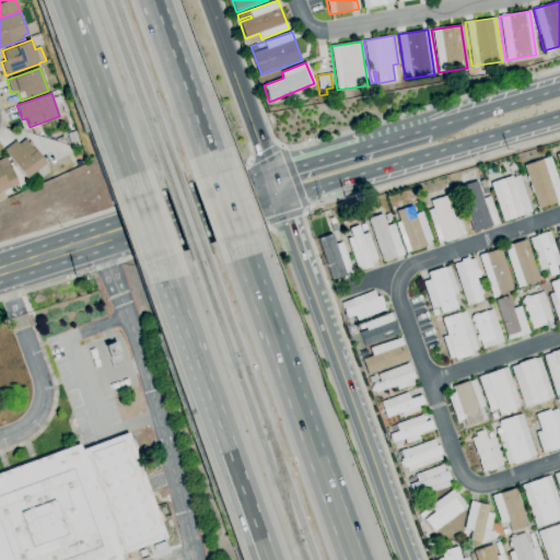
[(71,143),(68,135),(77,131),(80,140),(71,143)]
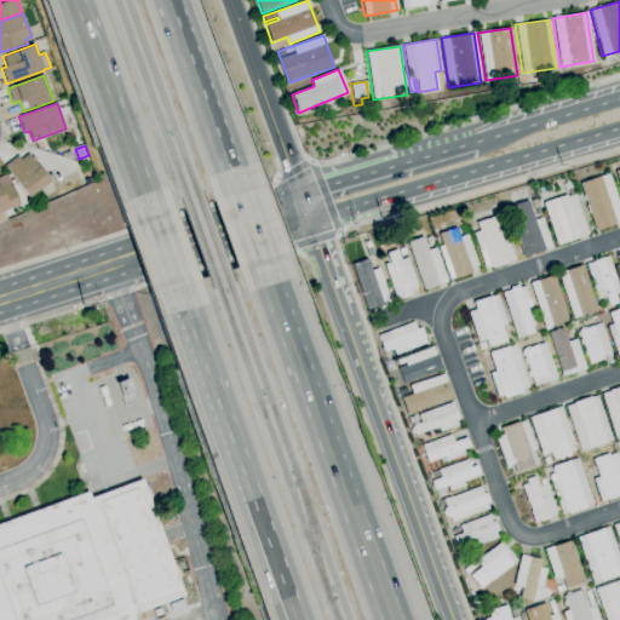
[(28,197),(4,166),(17,155),(21,160),(28,154),(38,167),(39,166),(50,181),(28,197)]
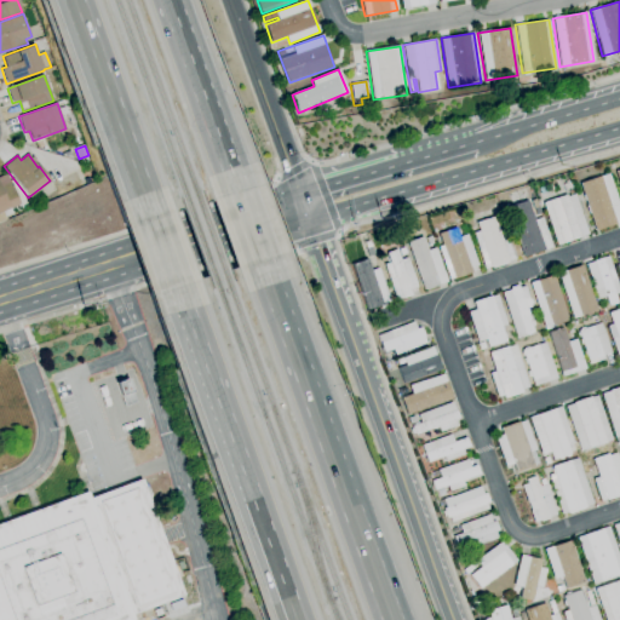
[(0,222),(0,176),(6,174),(19,205),(3,212),(6,220),(0,222)]
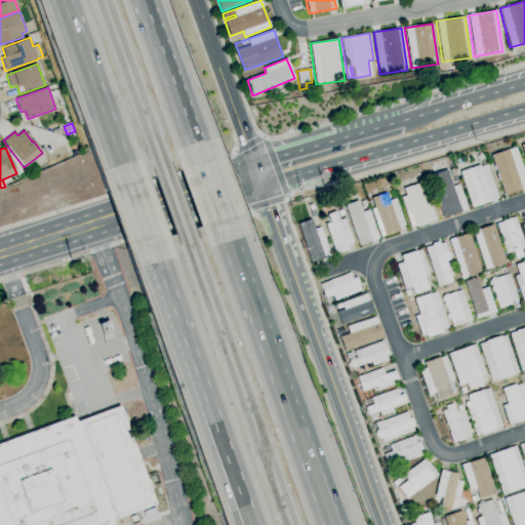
[(524,188),(503,195),(490,156),(515,148),(524,177),(524,188)]
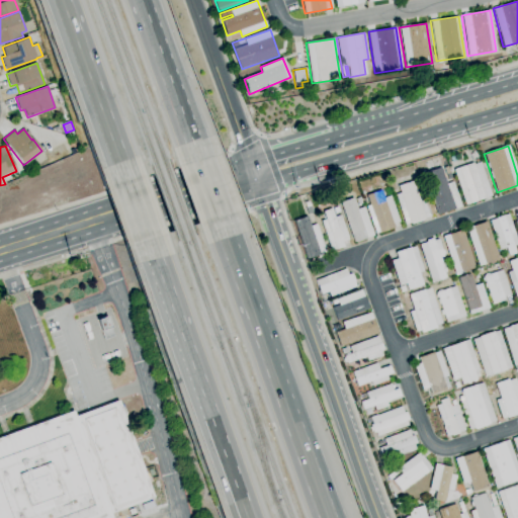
[(464,204),(453,169),(472,163),(472,164),(480,162),(491,195),(484,197),(484,198),(469,203),(464,204)]
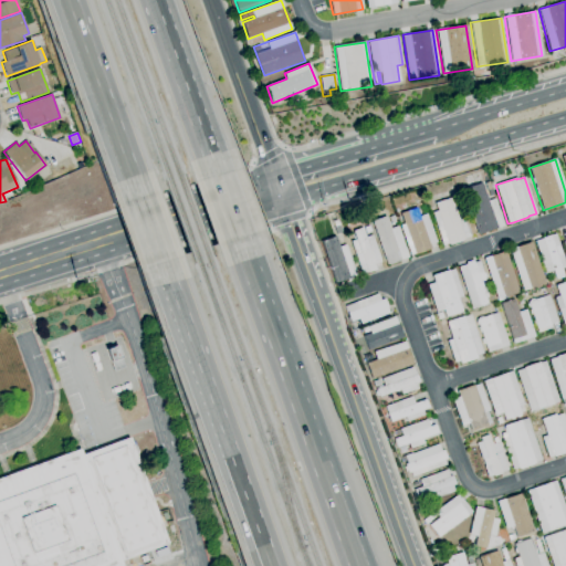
[(489,197),(484,184),(489,181),(493,195),(489,197)]
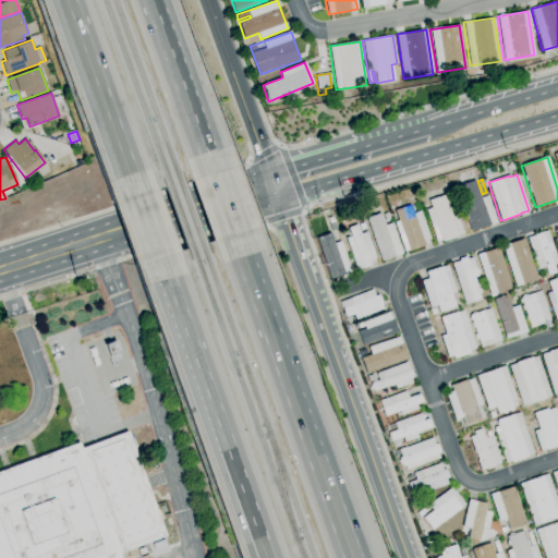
[(471,231),(456,186),(474,180),(481,198),(487,196),(496,222),(471,231)]
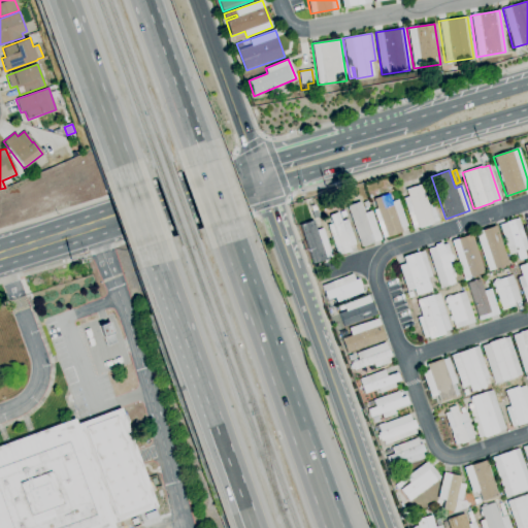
[(413,229),(402,198),(407,197),(405,190),(420,185),(423,194),(430,192),(439,220),(432,222),(432,223),(418,228),(417,227),(413,229)]
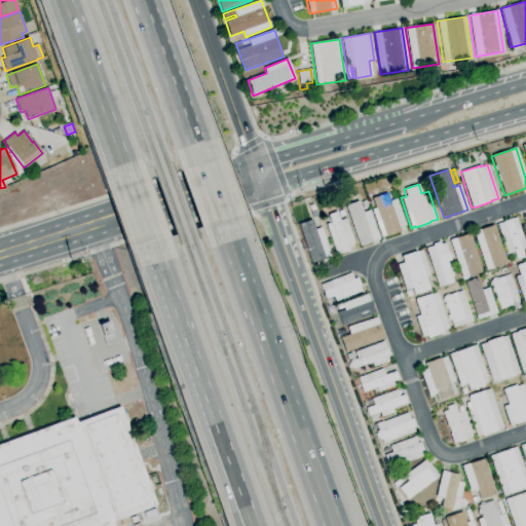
[(400,231),(381,238),(371,210),(375,209),(371,198),(386,193),(389,201),(396,199),(405,225),(399,227),(400,231)]
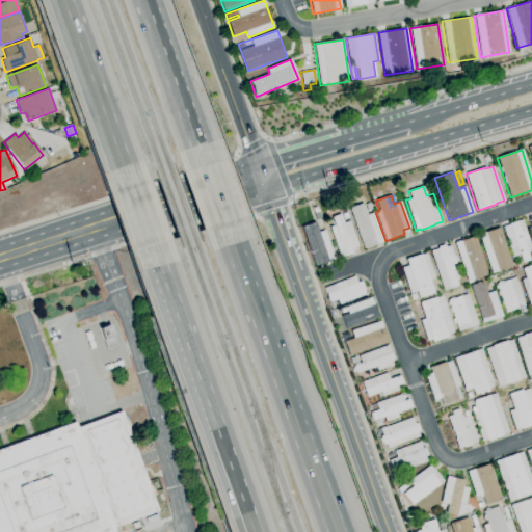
[(382,242),(363,248),(349,208),(362,203),(366,215),(373,213),(382,242)]
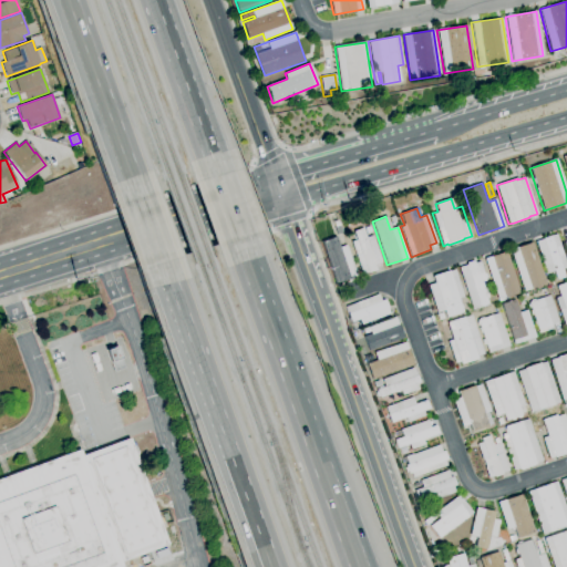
[(337,235),(334,228),(336,227),(333,222),(338,220),(342,233),(337,235)]
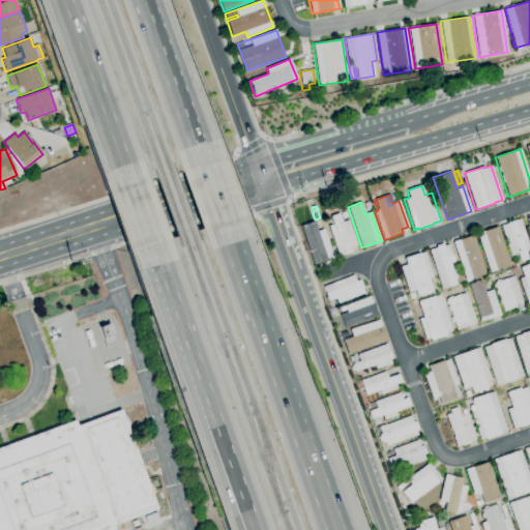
[(356,245),(350,247),(352,253),(344,256),(344,255),(339,257),(328,226),(333,225),(330,216),(339,213),(342,223),(348,221),(356,245)]
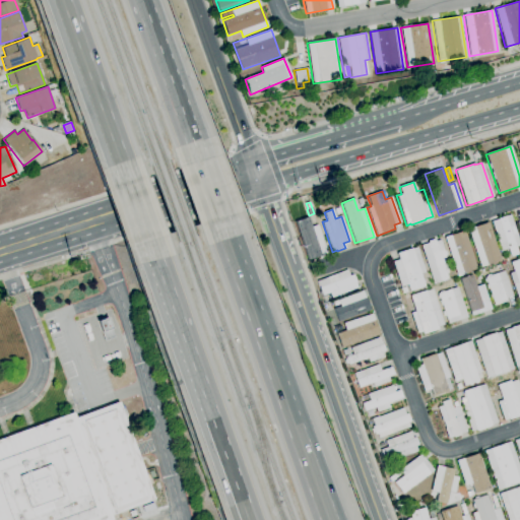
[(515,234),(516,233),(519,245),(515,247),(517,254),(510,257),(509,255),(507,251),(508,250),(507,249),(504,250),(505,253),(502,254),(491,221),(498,219),(510,214),(513,225),(512,225),(515,234)]
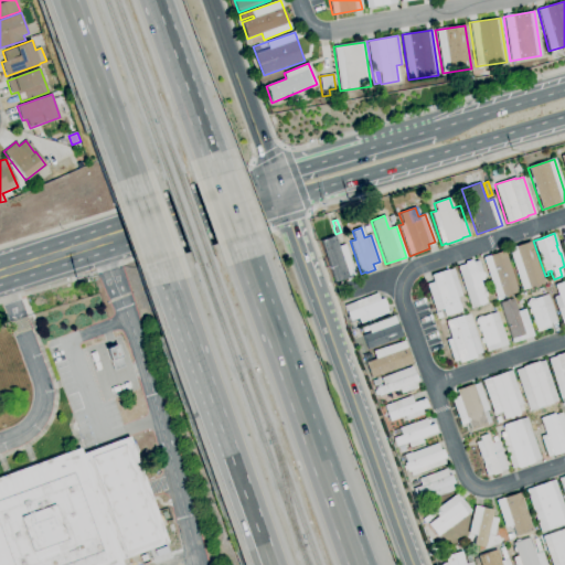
[(338,246),(344,244),(355,276),(336,283),(321,241),(334,236),(338,246)]
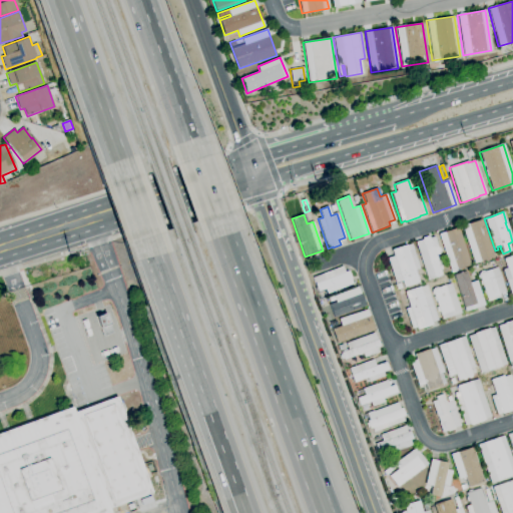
[(493,257),(474,264),(461,225),(481,219),(493,257)]
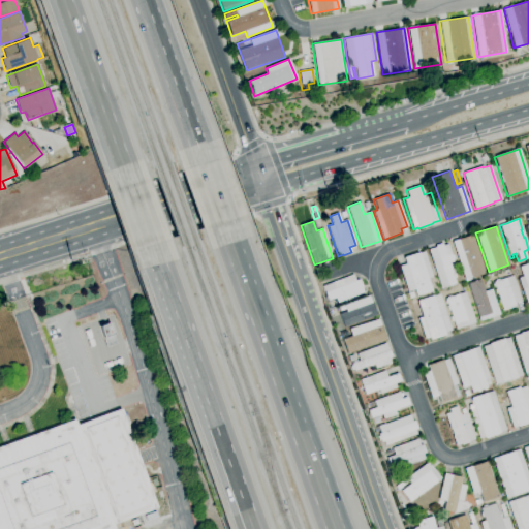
[(465,281),(452,242),(458,240),(458,239),(472,235),(485,274),(469,279),(470,280),(465,281)]
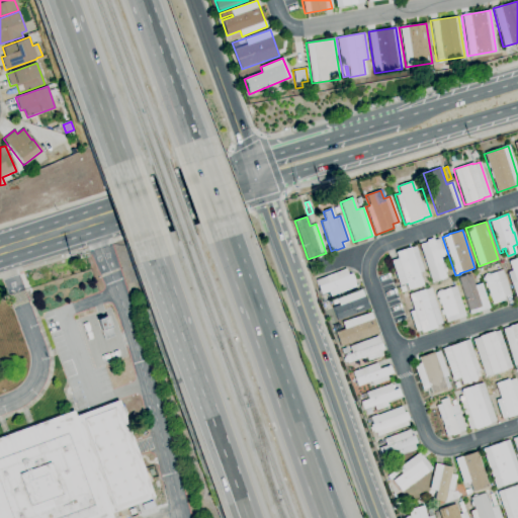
[(431,281),(419,245),(426,243),(426,242),(426,240),(432,238),(433,241),(438,239),(441,248),(441,249),(441,250),(443,250),(444,254),(442,254),(443,256),(439,258),(440,258),(441,262),(440,262),(441,265),(442,265),(442,267),(445,277),(443,278),(443,279),(439,280),(439,279),(431,281)]
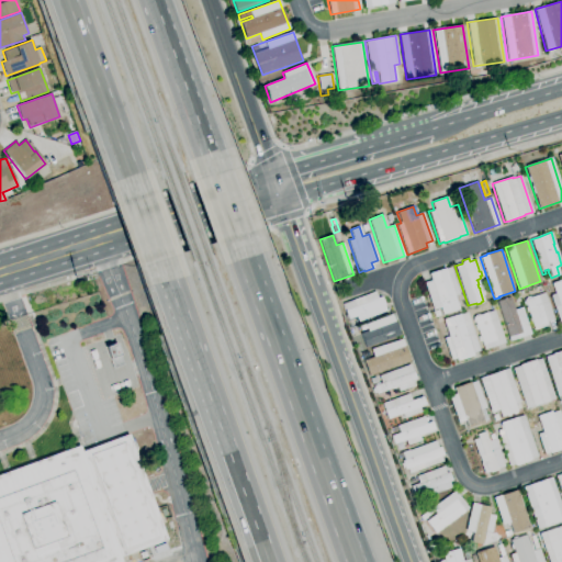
[(442,315),(440,307),(433,310),(424,283),(431,281),(429,273),(445,268),(445,269),(450,267),(459,294),(453,296),(458,310),(442,315)]
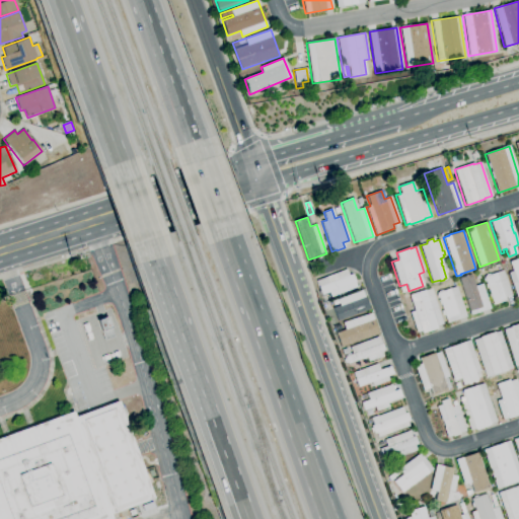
[(518,300),(517,301),(508,273),(512,272),(509,262),(517,258),(518,267),(518,300)]
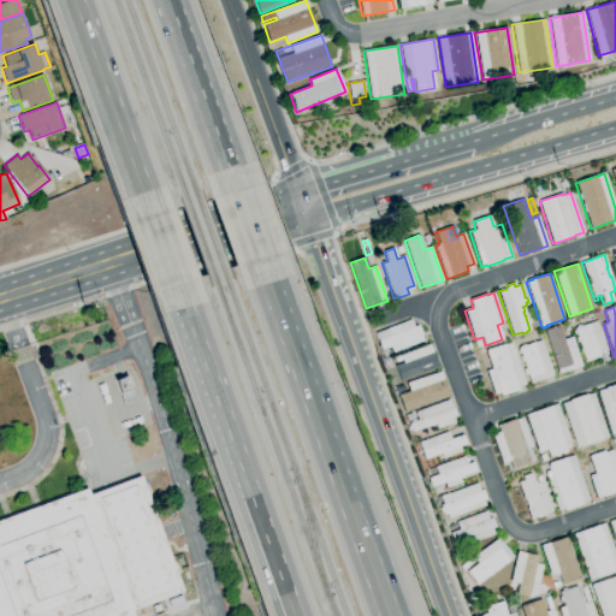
[(392,353),(390,347),(381,350),(381,349),(380,350),(378,345),(380,345),(378,341),(379,341),(378,339),(375,333),(377,333),(410,320),(414,327),(418,325),(421,335),(420,336),(422,341),(392,353)]
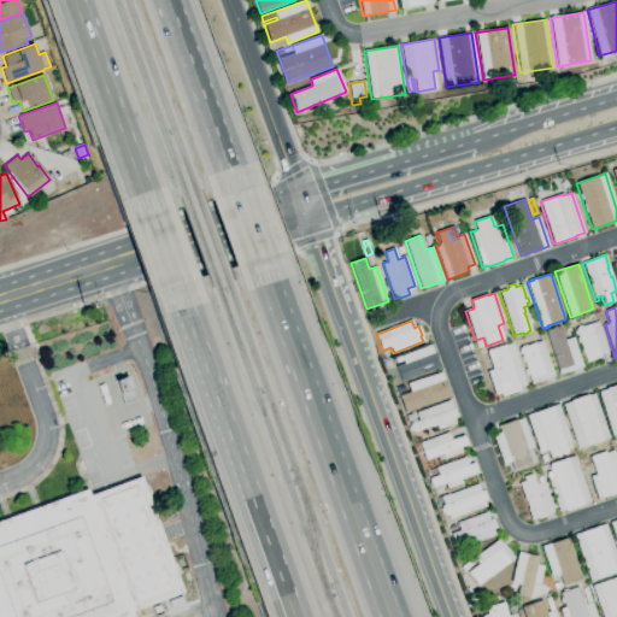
[(586,363),(583,356),(581,356),(580,351),(582,351),(579,342),(577,342),(576,339),(577,338),(576,335),(575,335),(574,331),(575,330),(575,329),(598,322),(607,351),(599,354),(600,358),(586,363)]
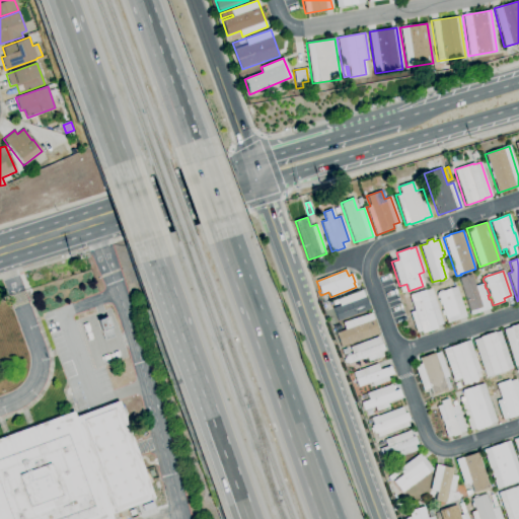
[(470,314),(458,279),(470,275),(474,286),(482,284),(490,308),(470,314)]
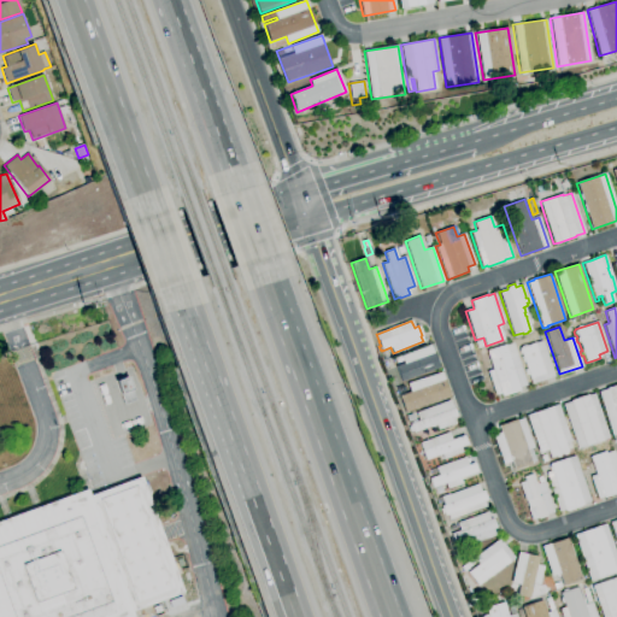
[(532,385),(528,375),(526,375),(524,370),(526,370),(523,362),(522,362),(521,357),(522,357),(521,354),(519,354),(518,351),(519,350),(518,348),(521,348),(521,346),(526,345),(526,346),(539,341),(536,336),(540,335),(553,376),(532,385)]
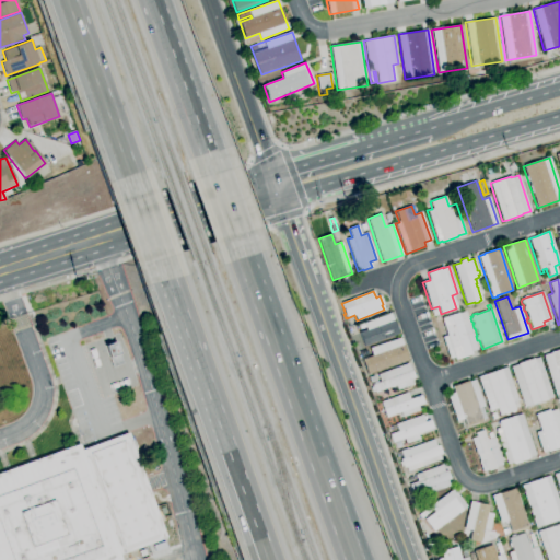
[(455,360),(454,357),(448,358),(442,337),(446,336),(441,318),(457,313),(458,314),(465,312),(477,349),(470,352),(471,354),(455,360)]
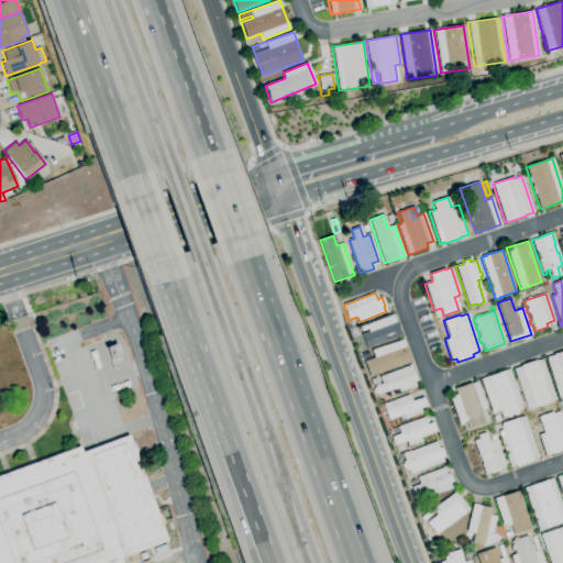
[(366,349),(361,334),(368,332),(367,329),(362,331),(361,327),(393,315),(395,322),(396,322),(400,335),(366,349)]
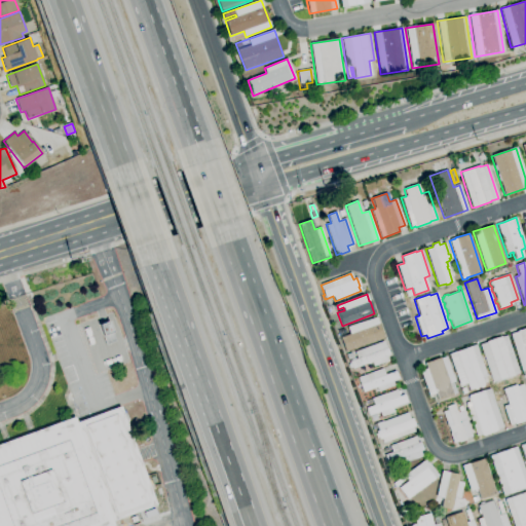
[(345,351),(340,337),(349,334),(347,327),(376,317),(383,339),(345,351)]
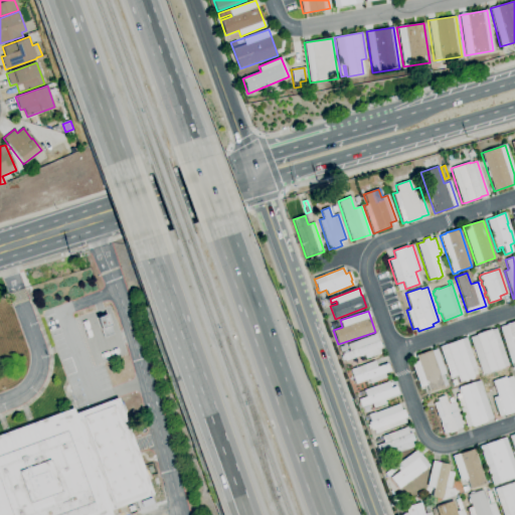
[(96,317),(107,313),(114,332),(103,336),(96,317)]
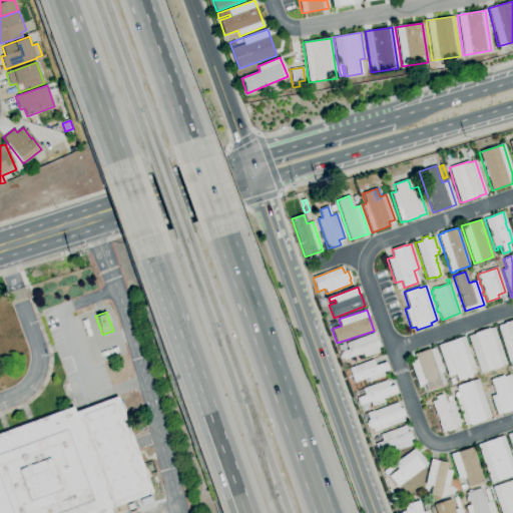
[(512,364),(509,365),(497,326),(504,324),(503,323),(512,320),(512,360),(512,361),(512,364)]
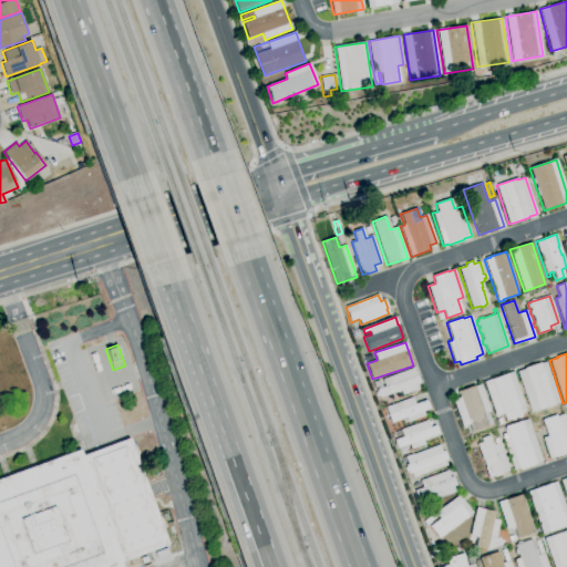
[(531,412),(517,372),(524,370),(524,369),(539,363),(545,362),(559,402),(531,412)]
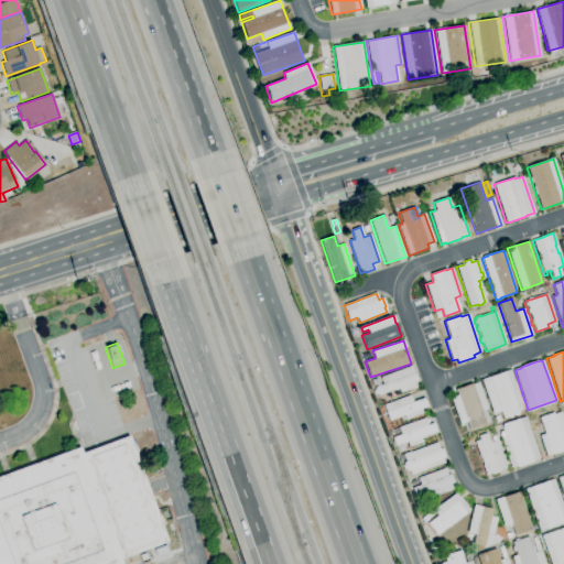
[(378,396),(375,388),(382,384),(380,378),(411,366),(413,373),(414,373),(418,381),(414,382),(415,388),(408,390),(400,392),(398,388),(378,396)]
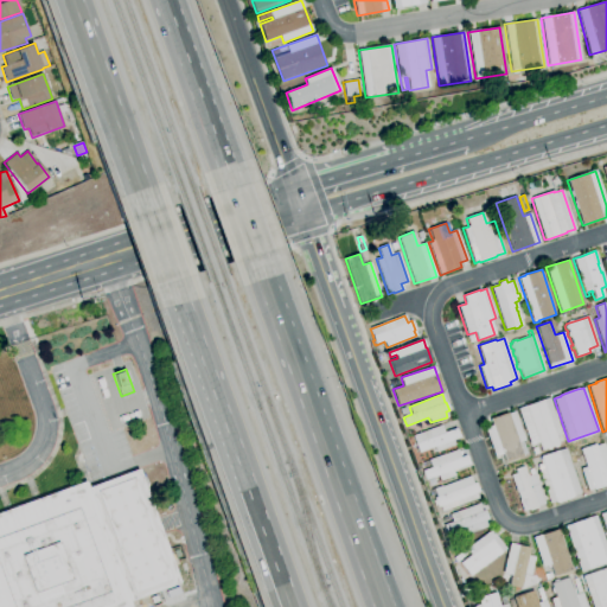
[(534,453),(517,409),(549,398),(561,434),(555,436),(558,445),(534,453)]
